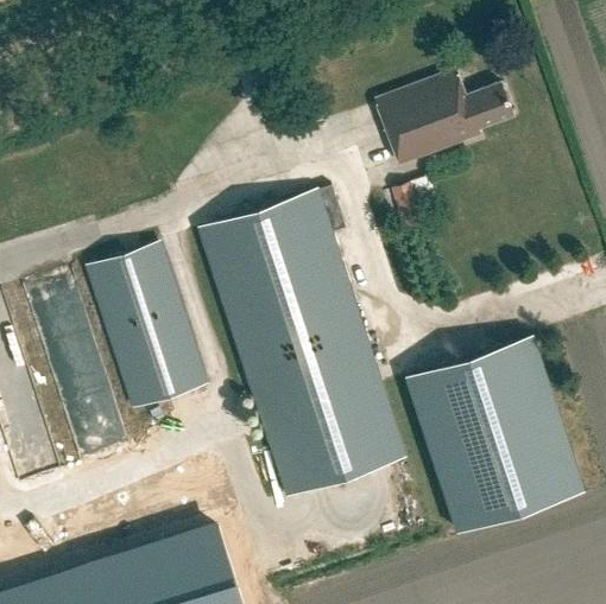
[(458,71),(377,101),(401,164),(480,134),(479,129),(513,116),(502,84),(467,97),(458,71)]
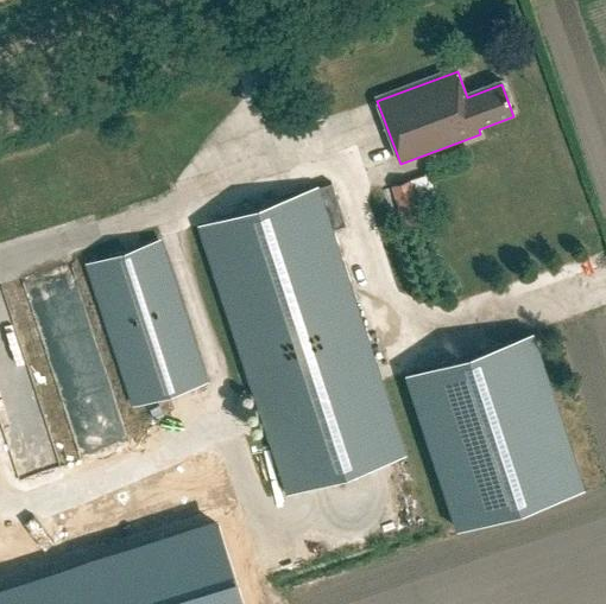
[(436,178),(420,183),(425,208),(442,203),(436,178)]
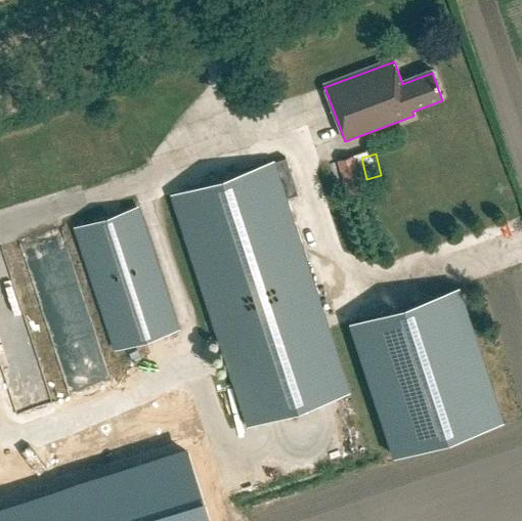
[(362,182),(354,159),(339,164),(347,187),(362,182)]
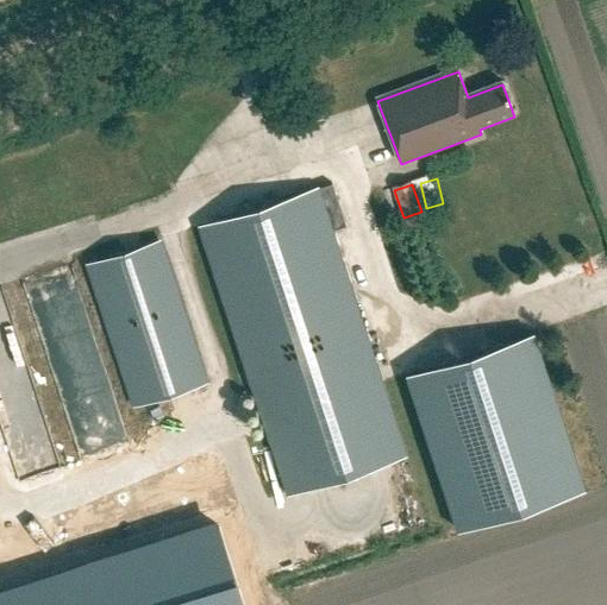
[(332,188),(200,231),(287,497),(407,459),(333,234),(346,229),(332,188)]
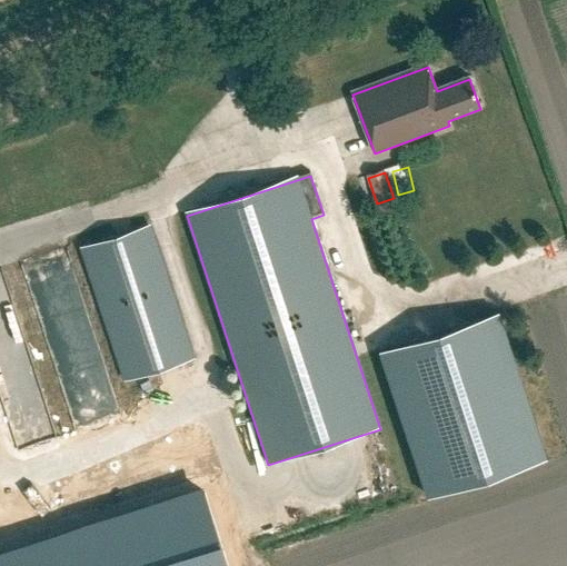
[(155,227),(83,250),(127,385),(198,361),(155,227)]
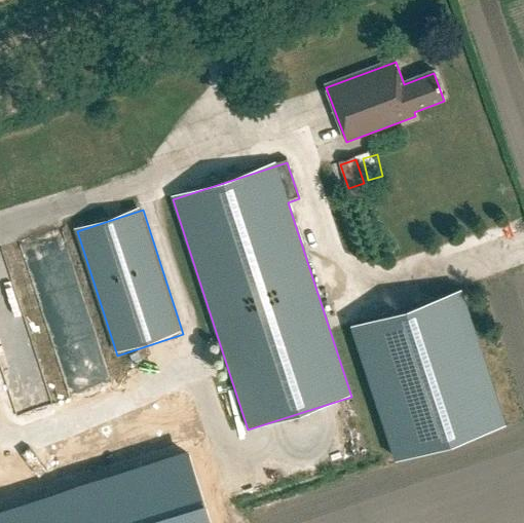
[(460,289),(349,326),(394,460),(504,424),(460,289)]
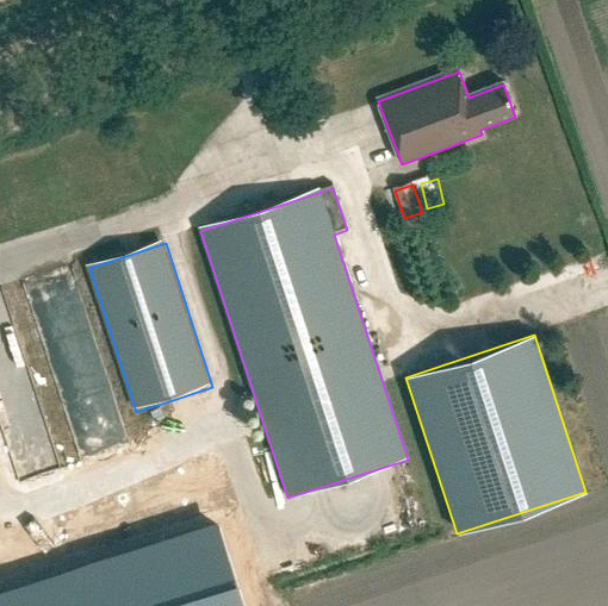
[(0,541),(0,605),(179,605),(242,587),(205,475),(0,541)]
